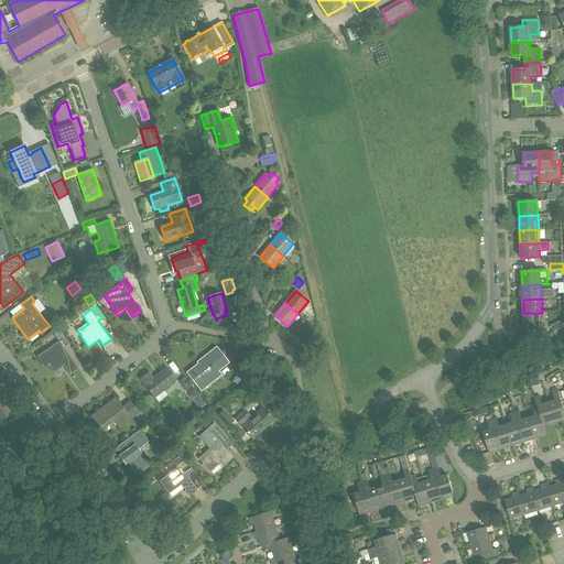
[(523,313),(524,327),(543,326),(542,313),(523,313)]
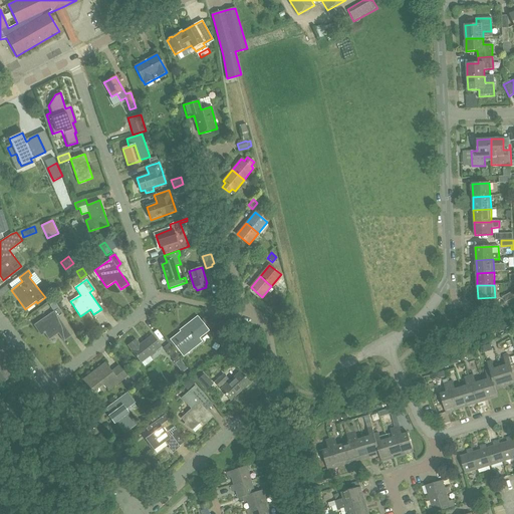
[(502,297),(505,303),(513,297),(513,293),(513,291),(502,297)]
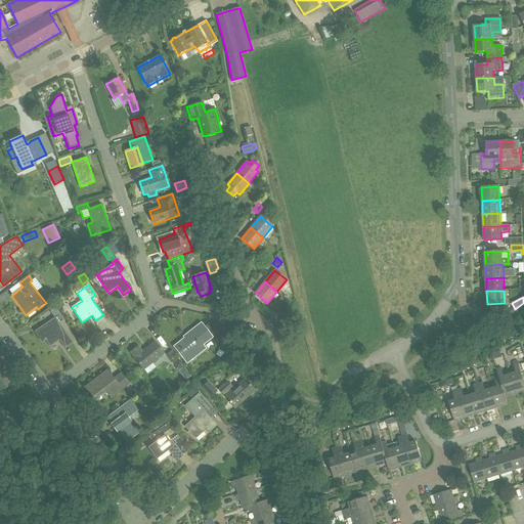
[(59,340),(66,348),(73,343),(60,325),(66,321),(56,308),(51,311),(55,317),(35,331),(42,342),(46,340),(50,346),(59,340)]
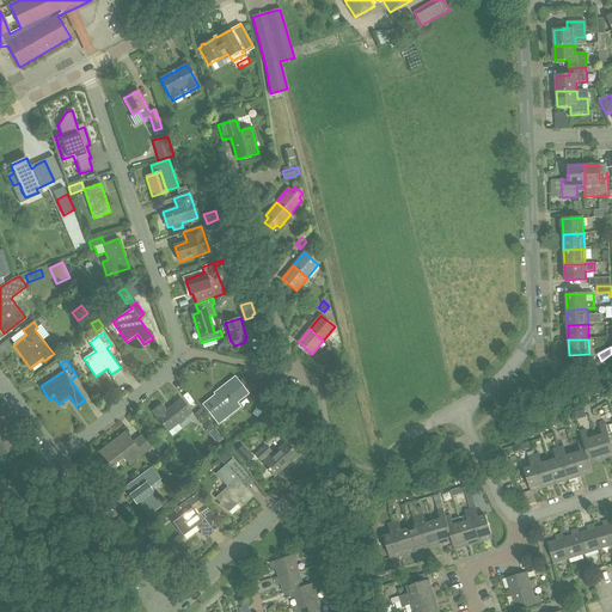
[(133,360),(122,367),(133,384),(144,375),(133,360)]
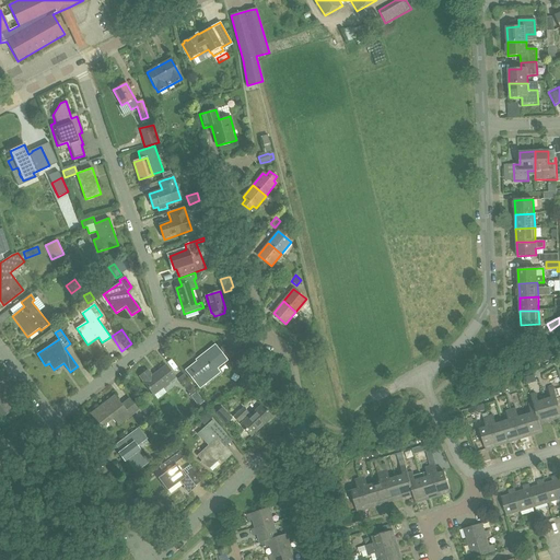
[(293,334),(290,338),(295,343),(300,339),(293,334)]
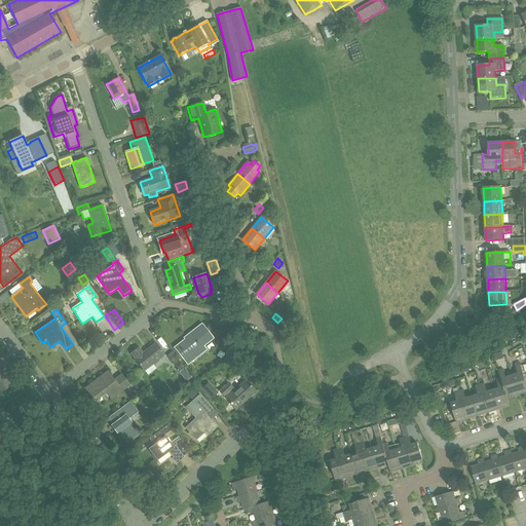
[(174,347),(188,365),(207,350),(203,345),(212,338),(201,325),(189,335),(189,334),(184,338),(184,339),(174,347)]
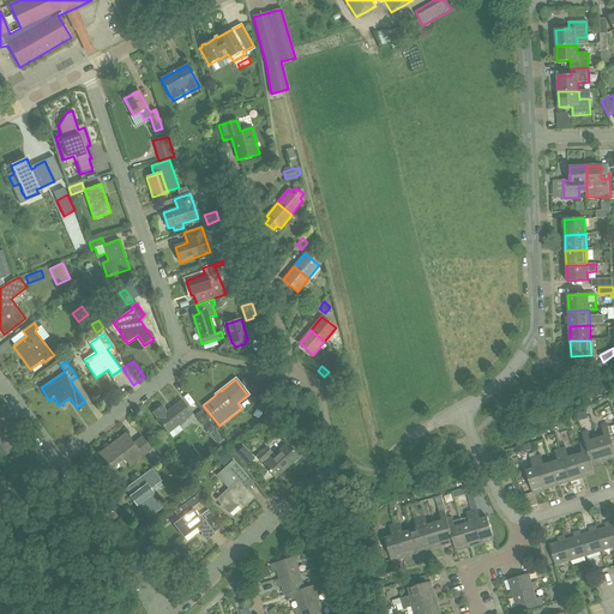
[(154,413),(168,433),(179,425),(180,426),(186,421),(185,420),(192,415),(182,401),(167,413),(162,405),(154,413)]
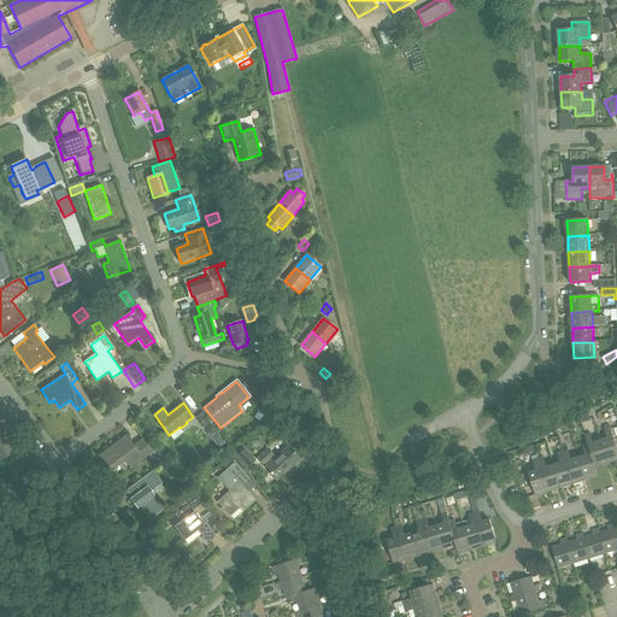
[(197,417),(209,433),(207,434),(209,436),(210,435),(216,430),(203,412),(197,417)]
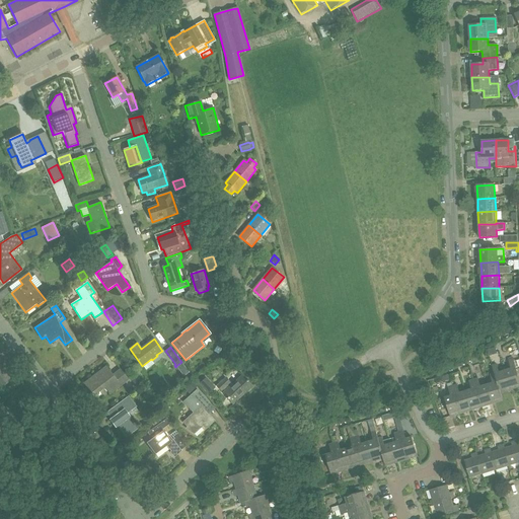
[(240,360),(235,352),(229,356),(234,364),(240,360)]
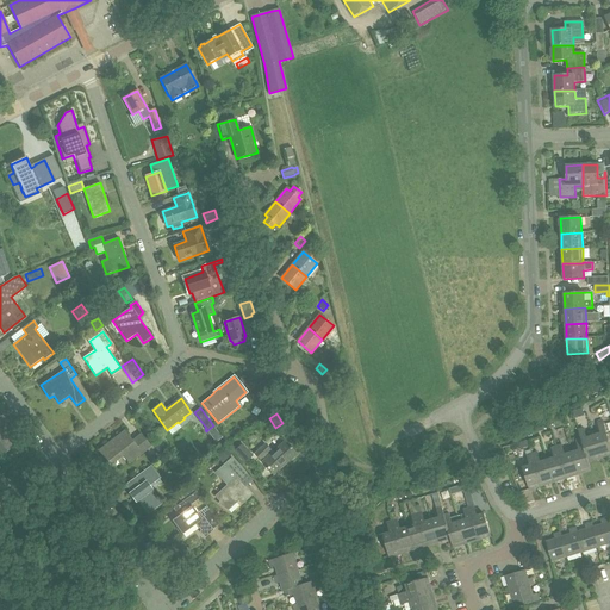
[(0,456),(13,447),(14,448),(17,447),(14,443),(13,444),(10,439),(8,440),(0,428),(0,424),(1,423),(0,421),(0,456)]
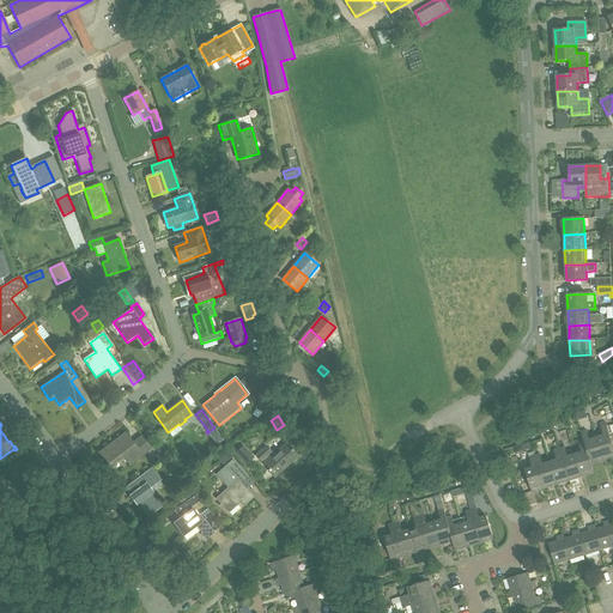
[(602,460),(602,461),(612,456),(612,449),(605,424),(599,426),(602,436),(595,438),(602,460)]
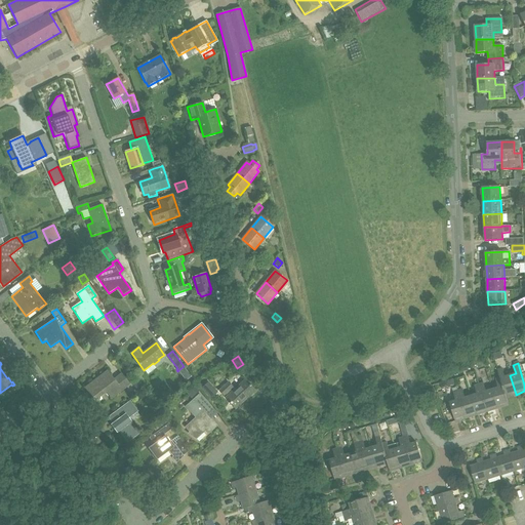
[(189,373),(184,366),(178,370),(184,376),(189,373)]
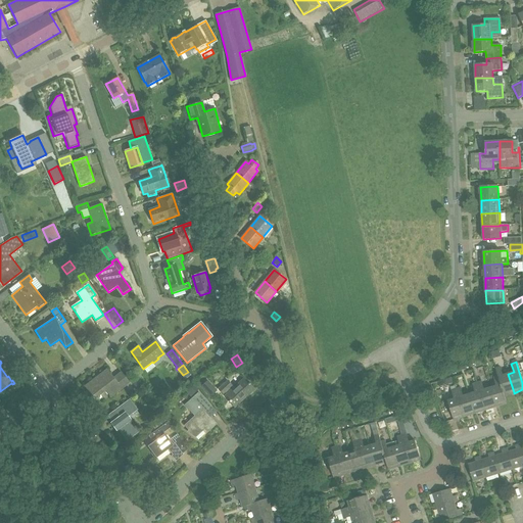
[(504,396),(514,393),(514,392),(508,374),(502,376),(500,368),(494,369),(497,377),(497,376),(504,396)]
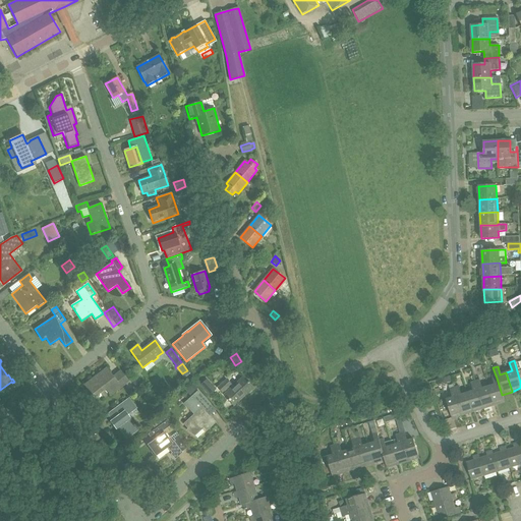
[(92,397),(93,398),(105,389),(110,395),(128,382),(120,370),(113,377),(106,368),(84,385),(90,391),(93,396),(92,397)]
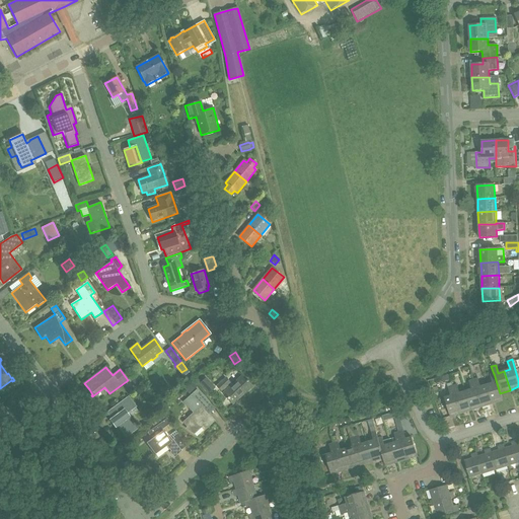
[(503,400),(500,393),(494,373),(494,374),(489,375),(492,383),(486,385),(492,404),(503,400)]
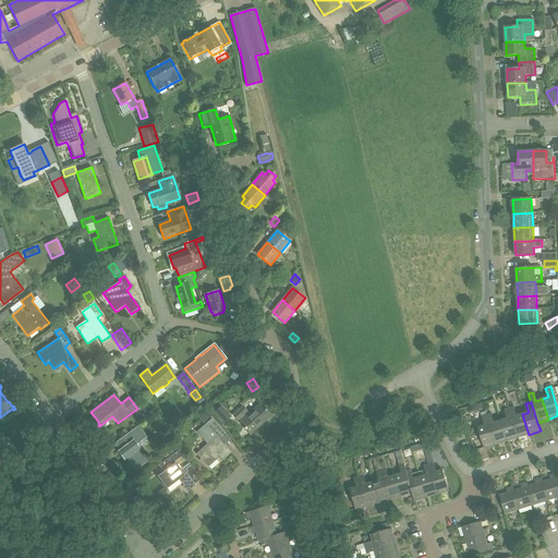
[(271,415),(261,403),(249,414),(246,412),(247,412),(243,407),(233,415),(238,420),(240,419),(242,421),(240,423),(251,434),(271,415)]
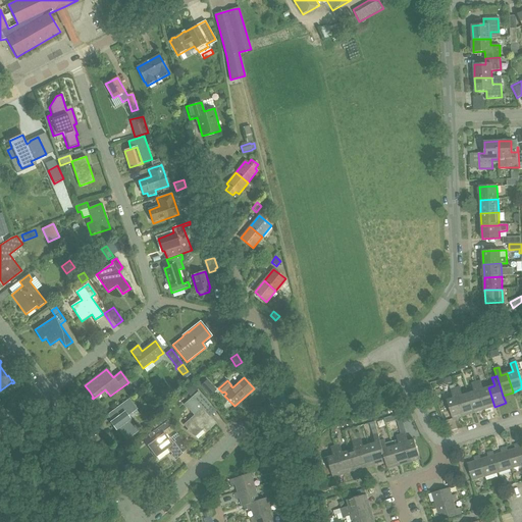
[(142,385),(137,378),(132,382),(138,389),(142,385)]
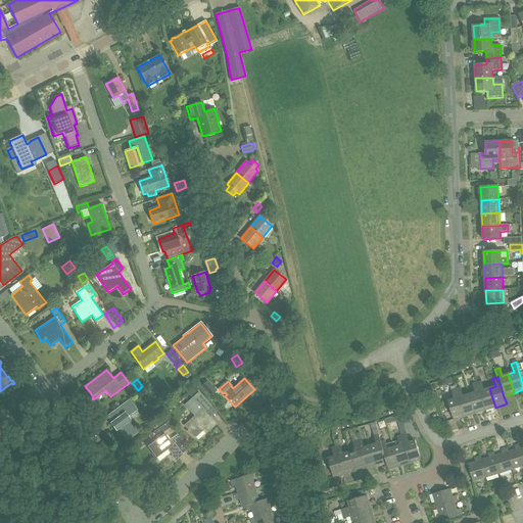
[(208,394),(212,390),(205,382),(201,386),(208,394)]
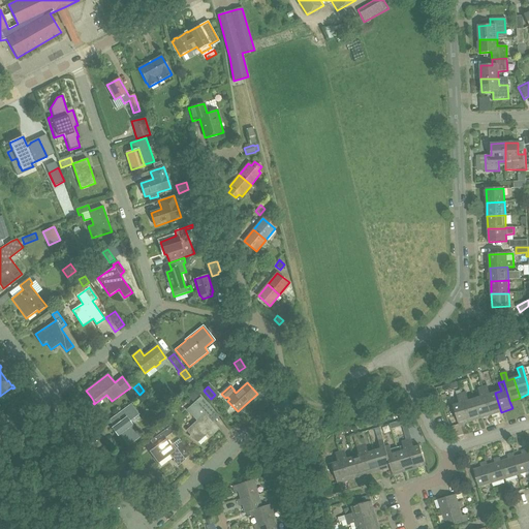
[(501,412),(495,393),(489,395),(487,386),(481,387),(491,415),(501,412)]
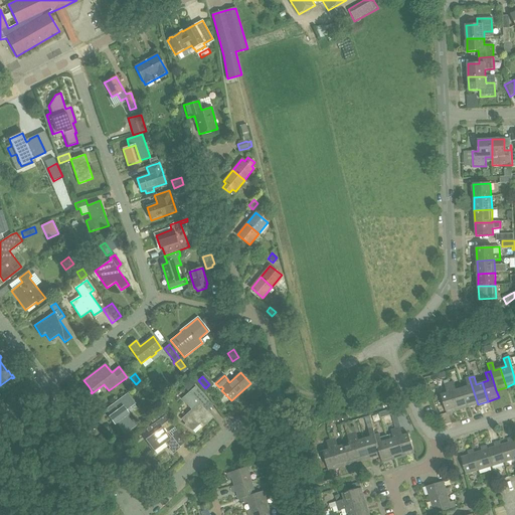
[(462,388),(467,407),(478,404),(469,377),(465,378),(467,386),(462,388)]
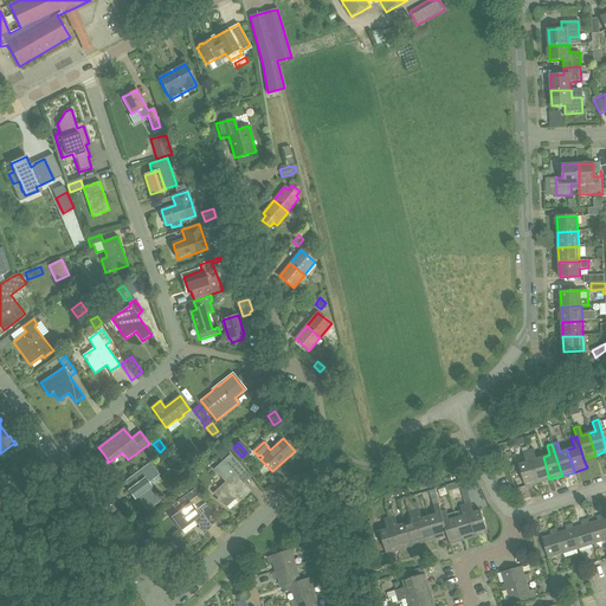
[(528,451),(537,483),(549,479),(543,457),(536,459),(533,450),(528,451)]
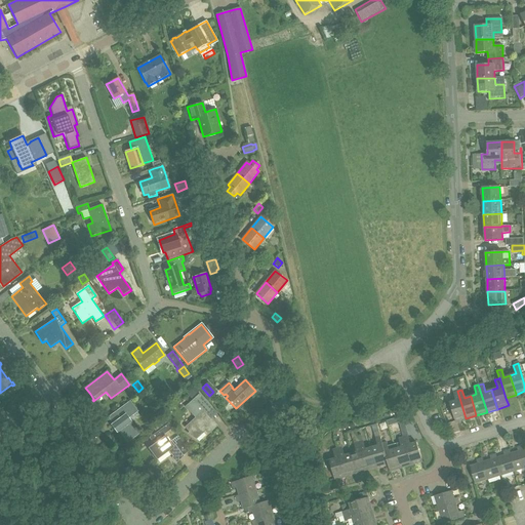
[(449,403),(455,421),(466,418),(457,391),(452,393),(455,401),(449,403)]
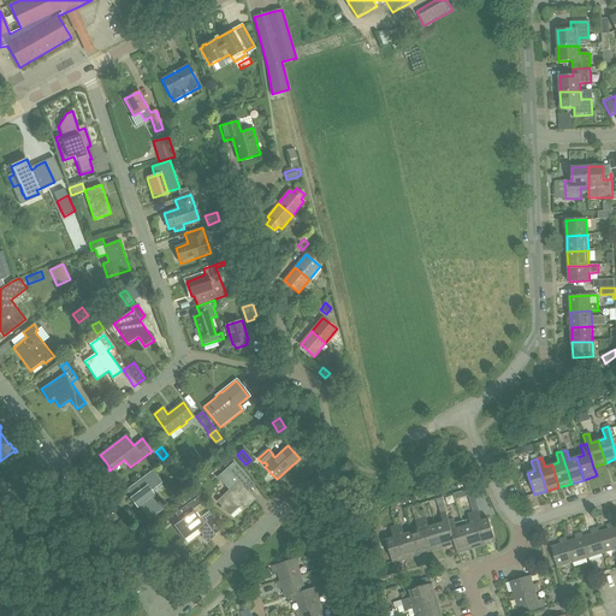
[(220,508),(230,515),(241,505),(244,509),(254,499),(238,483),(241,480),(247,475),(235,461),(218,477),(230,490),(219,501),(224,505),(220,508)]
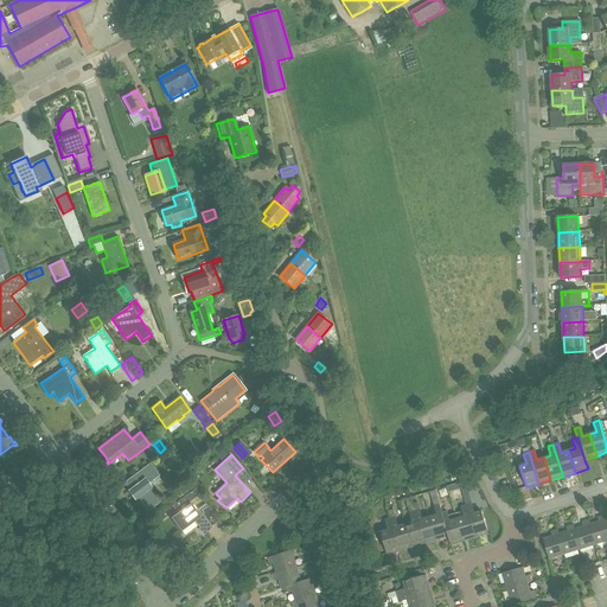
[(139,497),(148,510),(160,500),(151,487),(152,487),(148,484),(159,475),(151,464),(138,473),(142,480),(128,491),(135,500),(139,497)]
